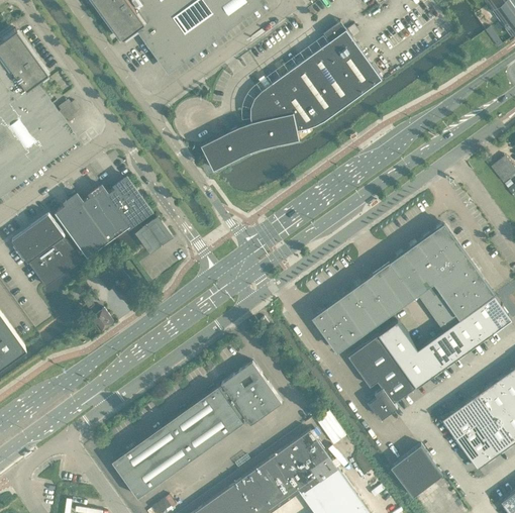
[(201,0),(92,0),(103,15),(104,13),(108,18),(107,19),(107,20),(107,21),(121,40),(137,29),(168,71),(223,30),(205,5),(201,0)]
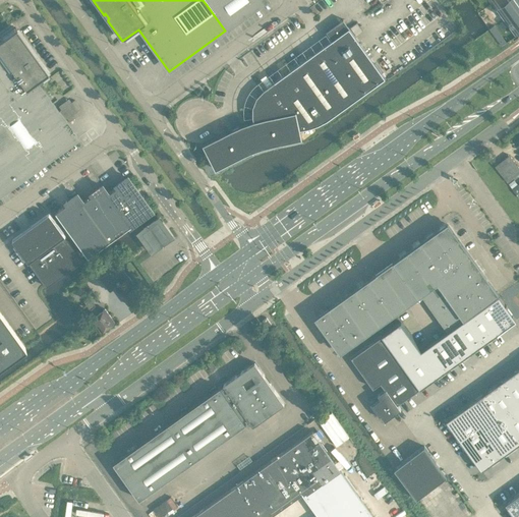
[(214,0),(207,5),(225,31),(262,4),(258,0),(214,0)]
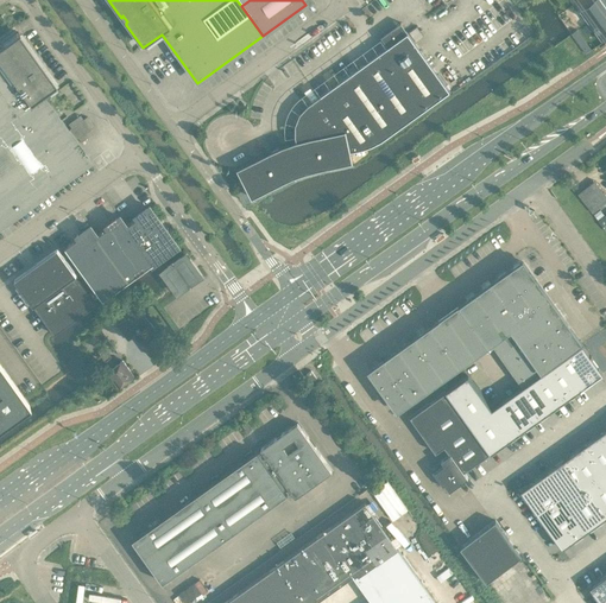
[(581,39),(591,32),(599,44),(605,39),(605,16),(597,2),(579,16),(584,21),(574,29),(581,39)]
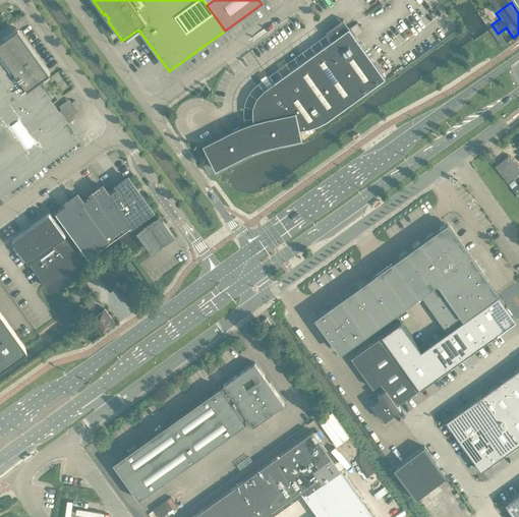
[(324,36),(330,44),(262,93),(254,100),(250,110),(250,120),(251,124),(239,128),(228,133),(200,148),(214,173),(241,159),(250,155),(260,152),(270,149),(300,142),(298,132),(307,130),(316,127),(325,123),(383,81),(347,32),(341,23),(324,36)]
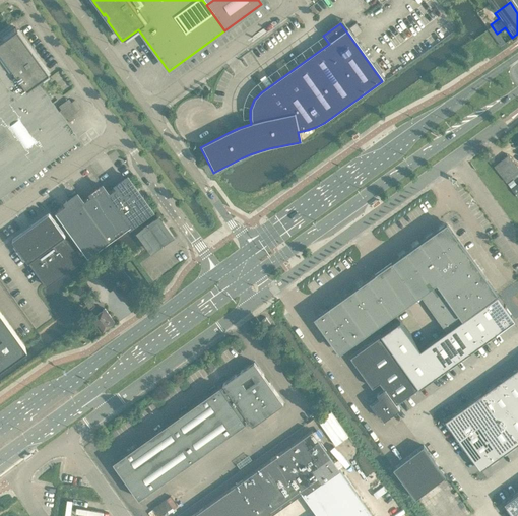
[(354,26),(347,31),(348,33),(353,40),(361,35),(354,27),(354,26)]
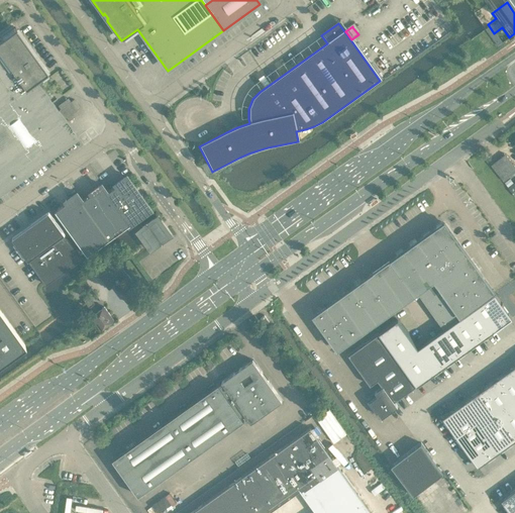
[(0,191),(71,140),(60,123),(62,122),(63,122),(57,114),(56,114),(57,115),(55,116),(31,85),(44,75),(13,30),(0,40),(0,191)]
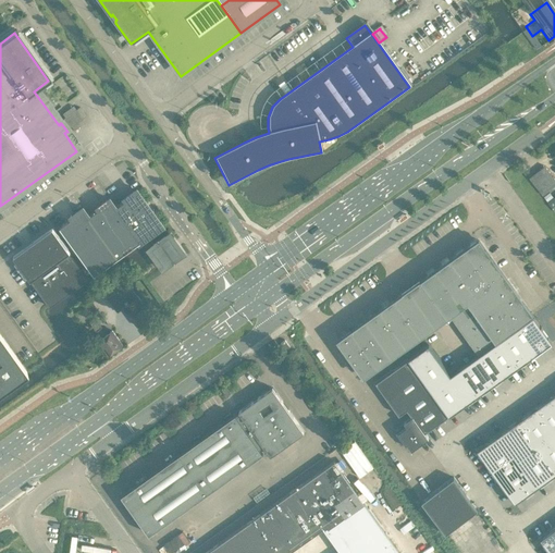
[(63,121),(61,122),(68,132),(69,131),(79,122),(84,120),(77,111),(74,113),(63,121)]
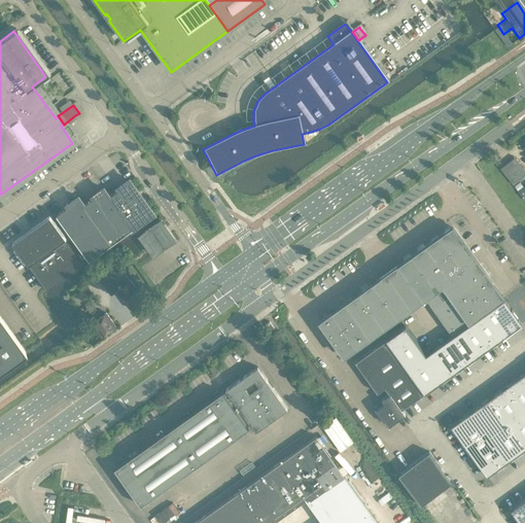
[(498,172),(511,188),(524,177),(524,175),(514,161),(498,172)]
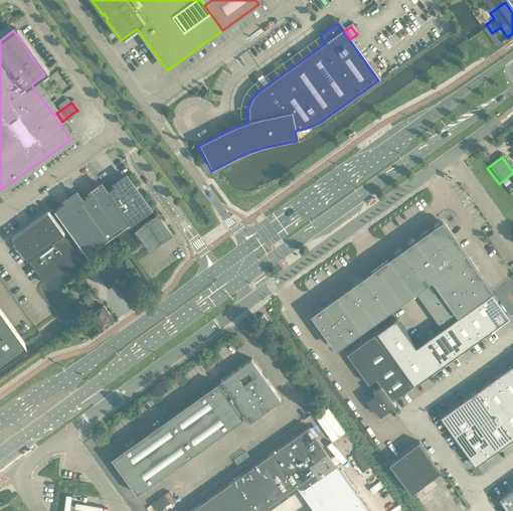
[(93,194),(80,203),(74,195),(66,201),(67,202),(53,213),(86,258),(148,211),(125,178),(114,186),(115,187),(105,194),(100,187),(92,193),(93,194)]
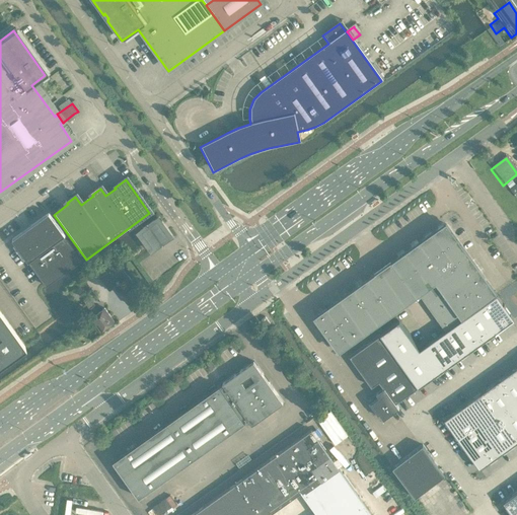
[(505,187),(509,192),(514,188),(510,182),(505,187)]
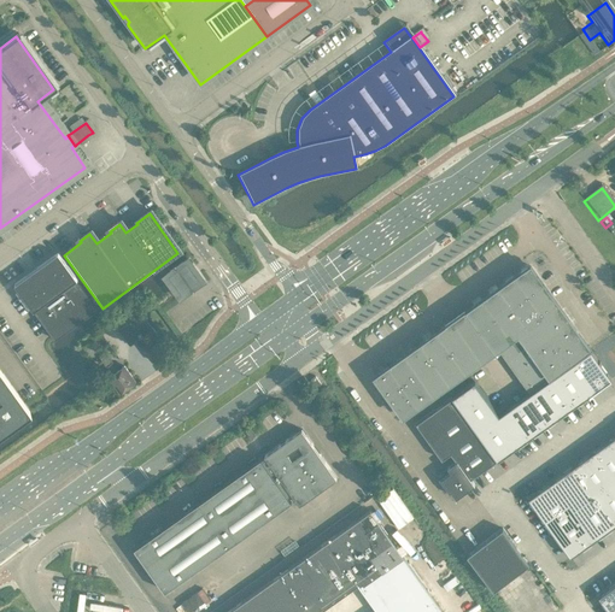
[(614,219),(604,228),(614,240),(614,237),(614,219)]
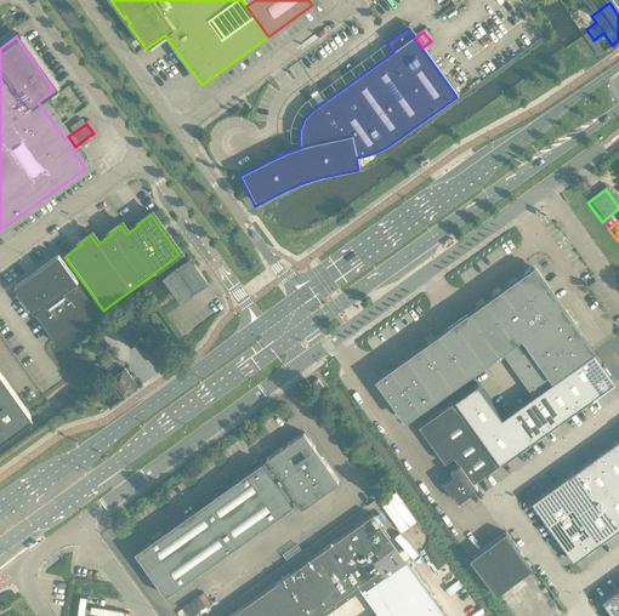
[(54,347),(97,314),(56,258),(12,290),(54,347)]
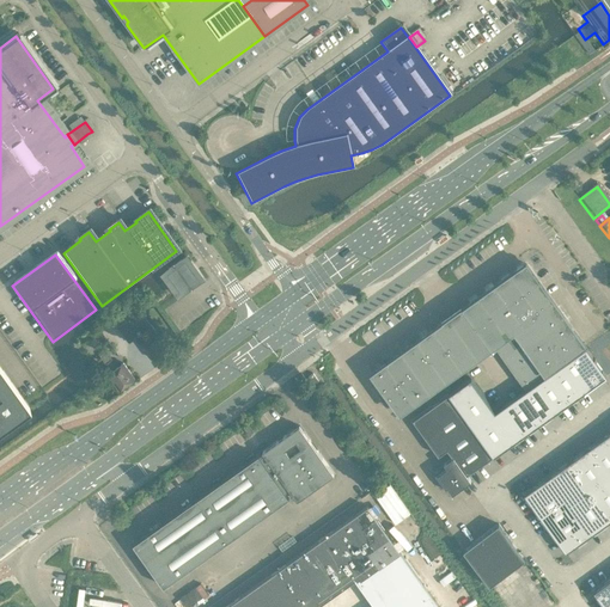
[(183,262),(162,277),(177,299),(200,283),(183,262)]
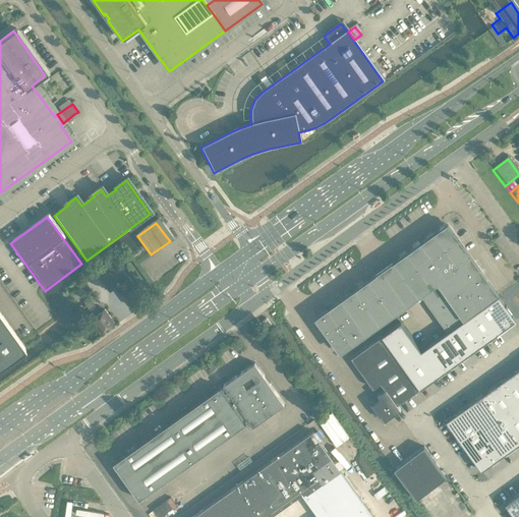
[(437,282),(468,260),(446,228),(314,322),(337,352),(391,314),(420,293),(437,282)]
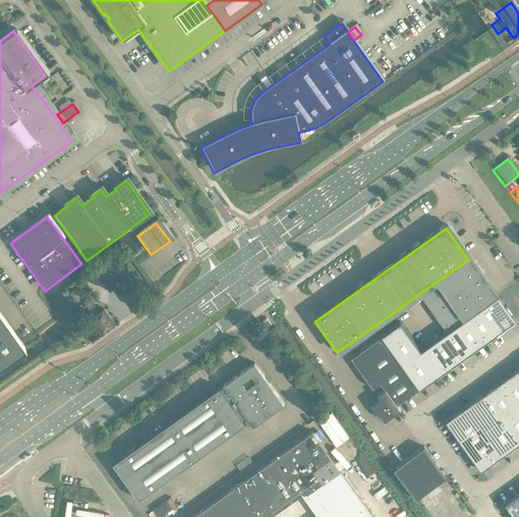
[(477,273),(468,260),(437,282),(446,295),(477,273)]
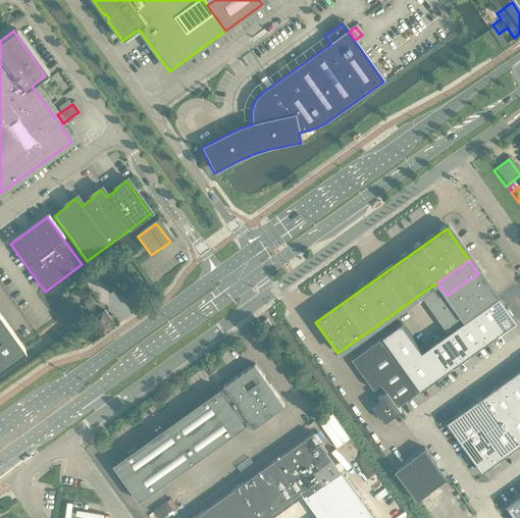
[(140,300),(126,280),(125,280),(111,261),(94,273),(98,278),(96,279),(108,296),(108,295),(113,291),(126,309),(140,300)]
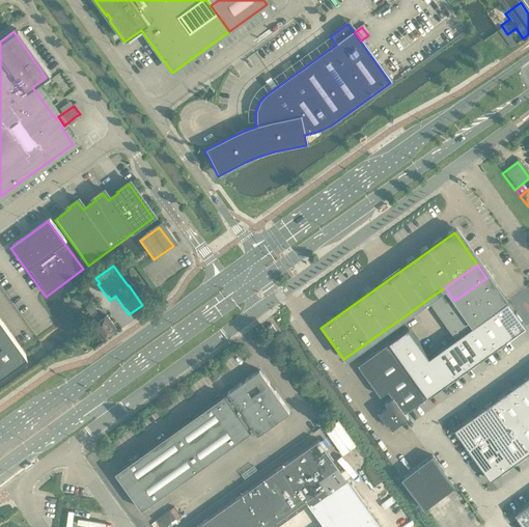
[(486,278),(454,301),(465,314),(496,292),(486,278)]
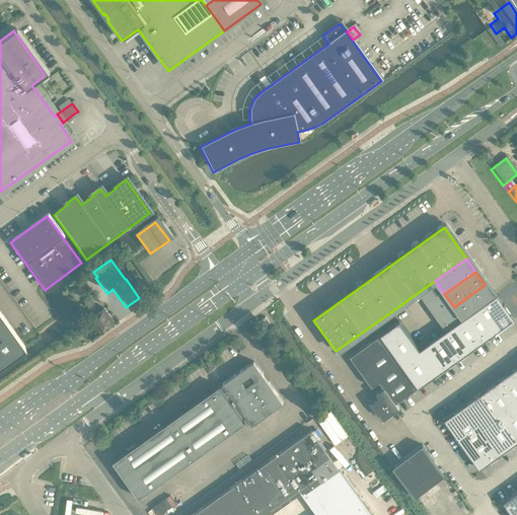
[(444,294),(435,281),(419,292),(428,305),(444,294)]
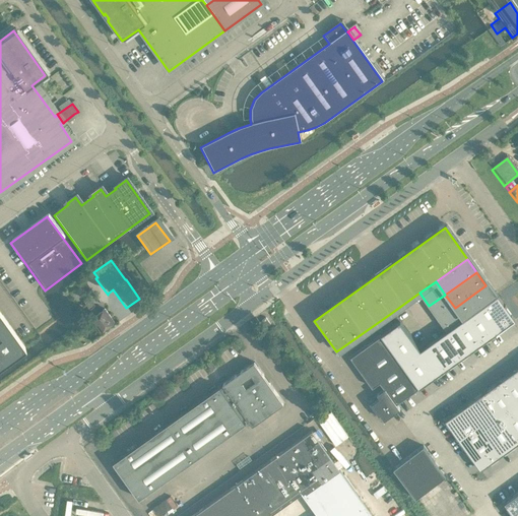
[(486,285),(455,308),(464,320),(495,298),(486,285)]
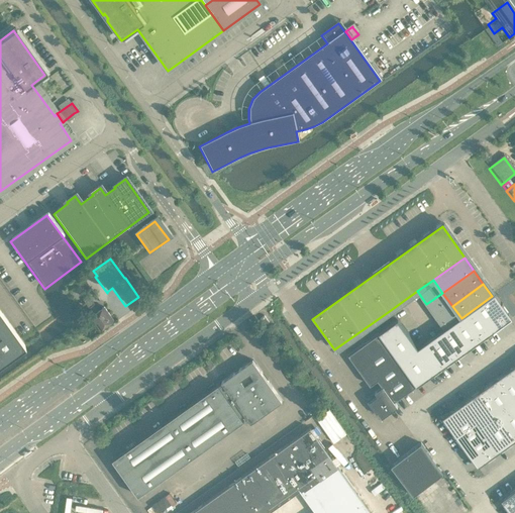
[(435,317),(452,306),(442,293),(426,304),(435,317)]
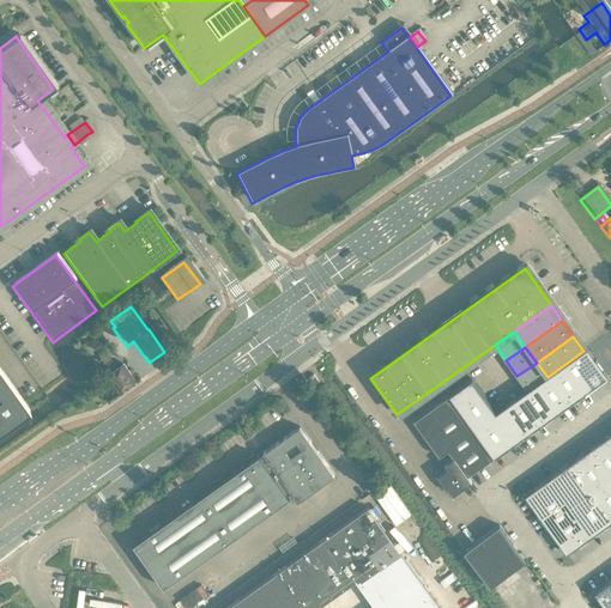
[(581,399),(586,394),(596,388),(605,381),(602,375),(594,366),(596,365),(593,363),(592,364),(584,352),(584,351),(568,363),(548,377),(527,391),(527,393),(494,417),(470,383),(448,397),(447,399),(491,461),(492,462),(498,457),(508,450),(513,447),(522,441),(528,436),(537,430),(543,425),(551,419),(557,415),(566,408),(572,405),(581,399)]
